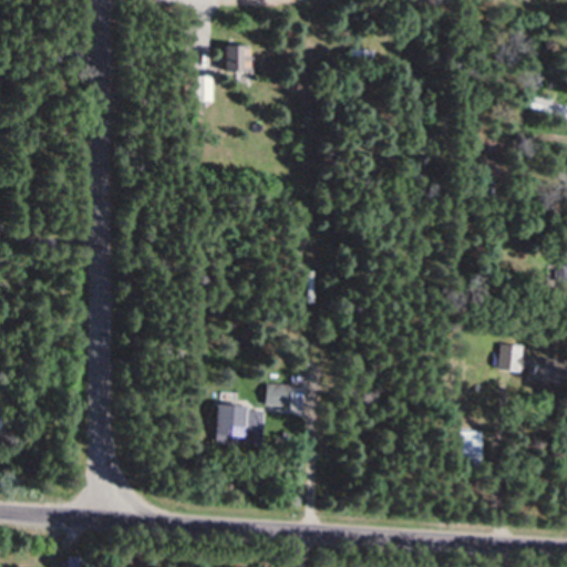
[(254,45),(223,45),(223,72),(254,72),(254,45)]
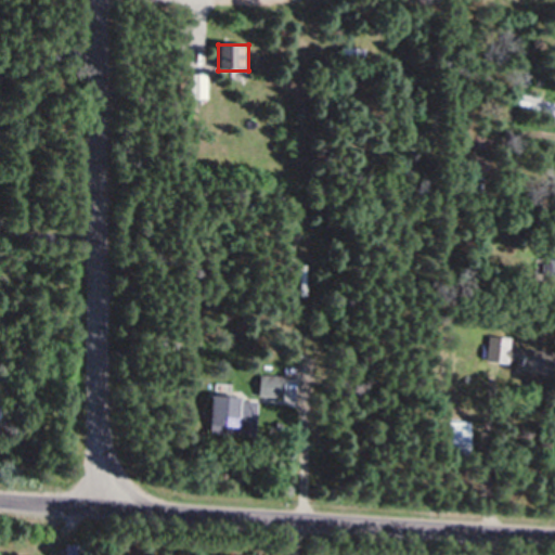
[(189,100),(209,100),(209,74),(189,74),(189,100)]
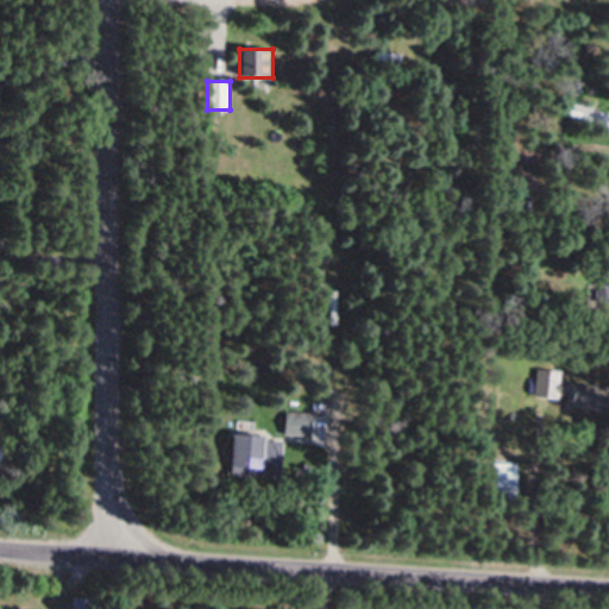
[(564,371),(539,370),(538,406),(600,408),(601,384),(563,383),(564,371)]
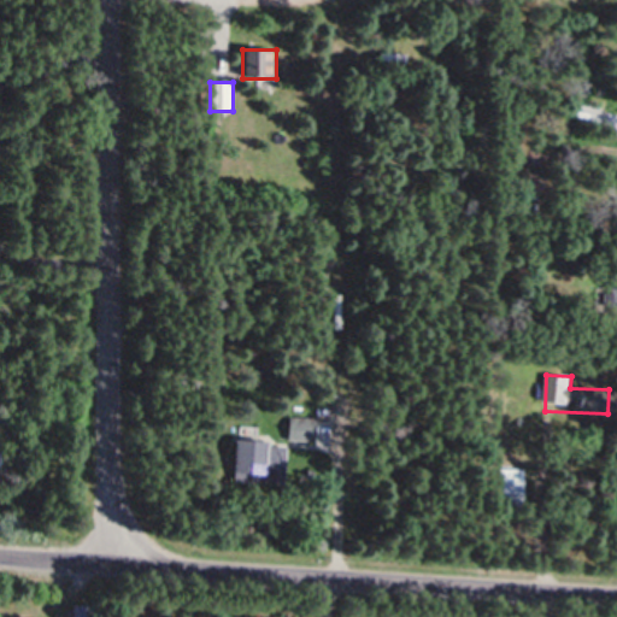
[(315,442),(315,417),(289,417),(289,442),(315,442)]
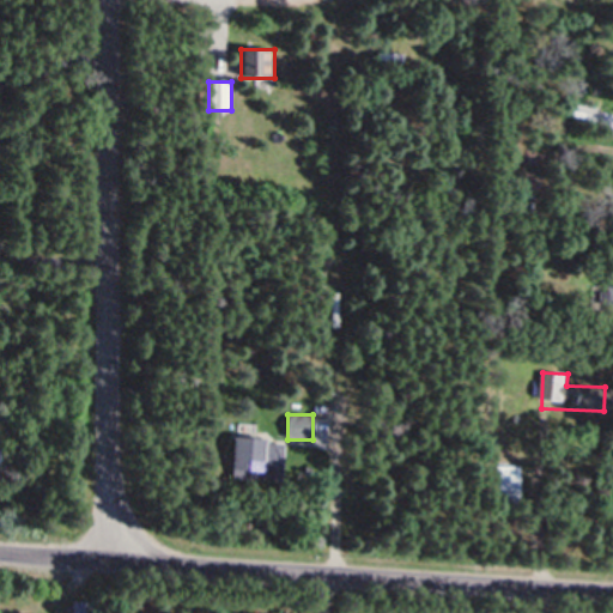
[(283,480),(284,438),(230,437),(229,479),(283,480)]
